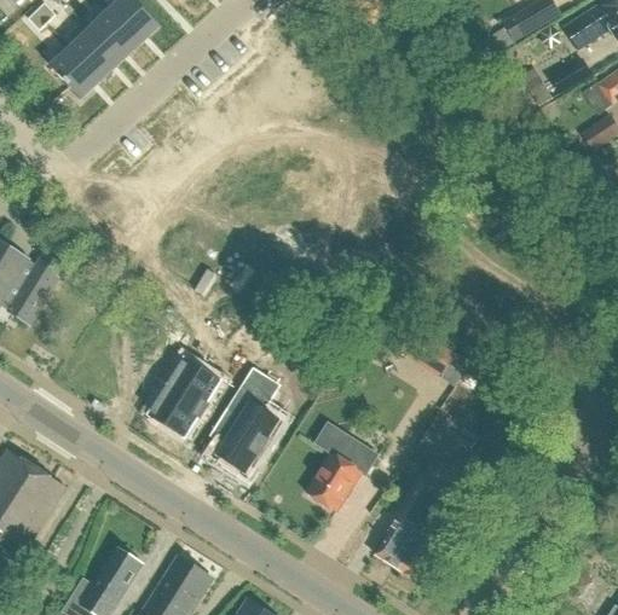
[(117,0),(108,10),(139,44),(160,25),(136,0),(117,0)]
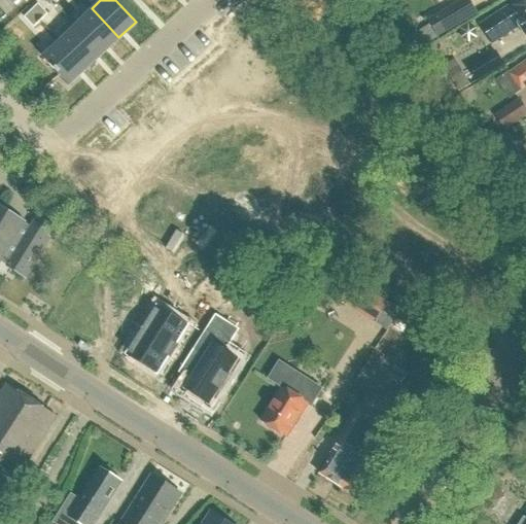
[(439,36),(478,13),(469,0),(460,0),(428,19),(439,36)]
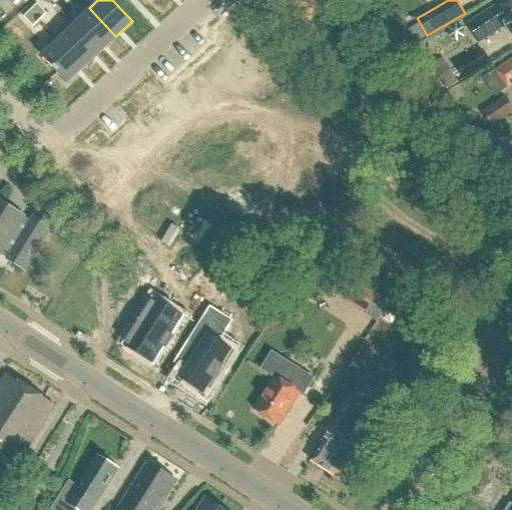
[(506,0),(503,2),(501,0),(497,0),(465,21),(478,40),(505,22),(511,32),(511,31),(511,0),(506,0)]
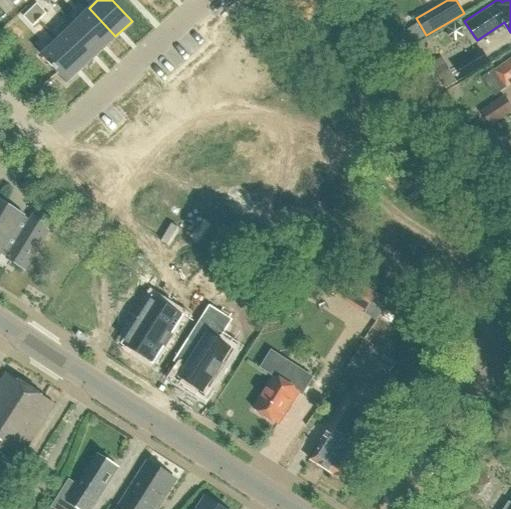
[(36,1),(29,7),(38,17),(45,10),(36,1)]
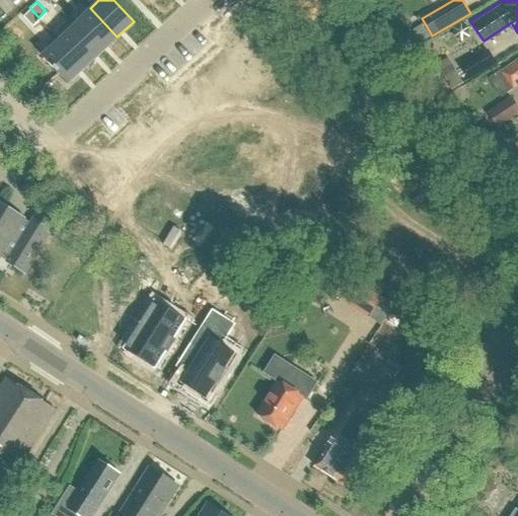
[(29,7),(22,14),(31,23),(39,17),(29,7)]
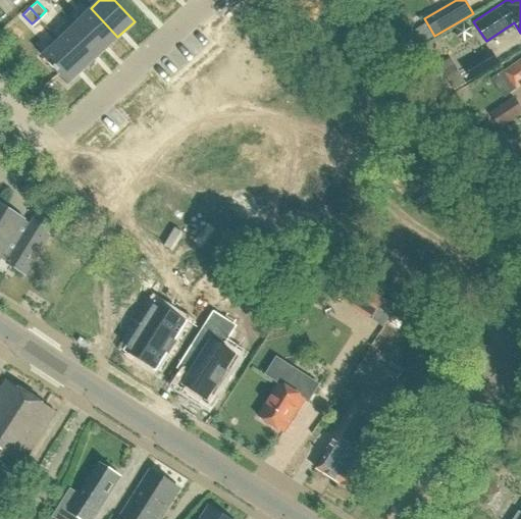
[(117,37),(91,8),(73,23),(101,52),(117,37)]
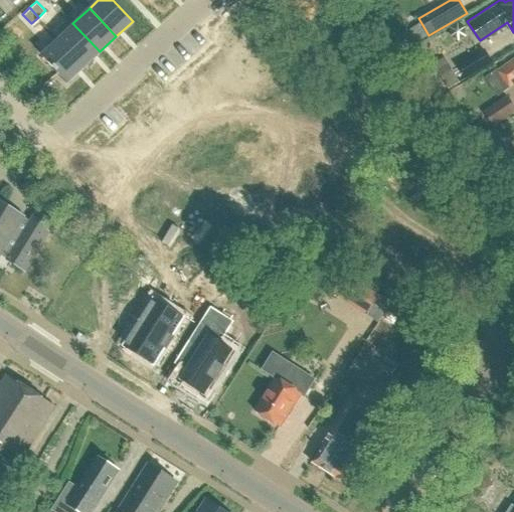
[(100,51),(72,23),(56,38),(82,66),(100,51)]
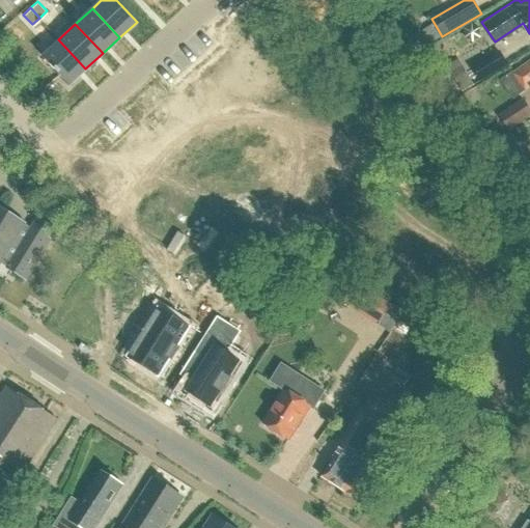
[(85,68),(58,39),(42,55),(68,84),(85,68)]
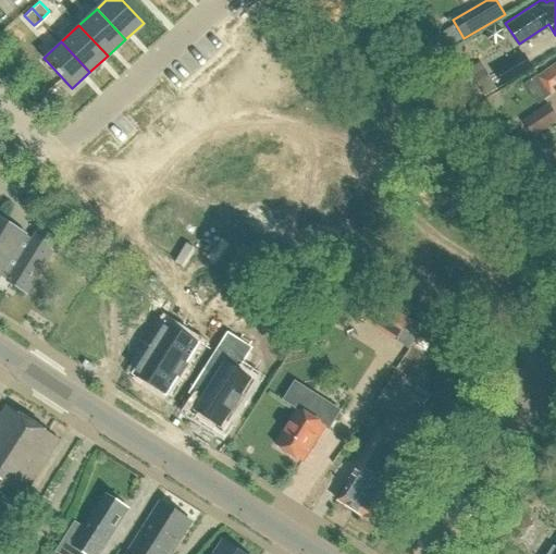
[(504,86),(534,69),(524,53),(495,71),(504,86)]
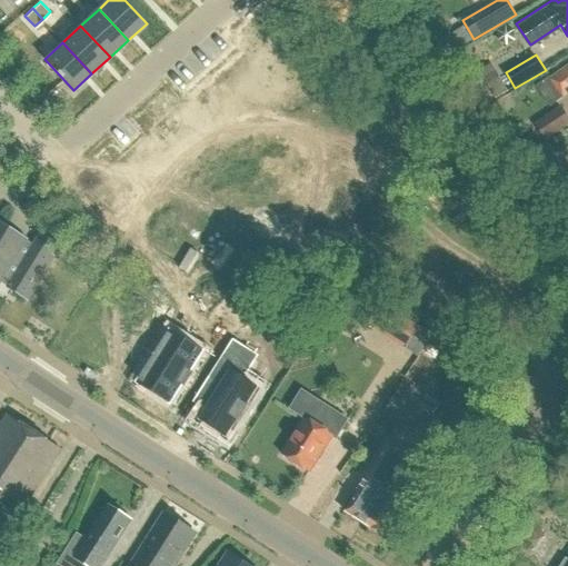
[(567,60),(547,75),(560,93),(567,87),(567,60)]
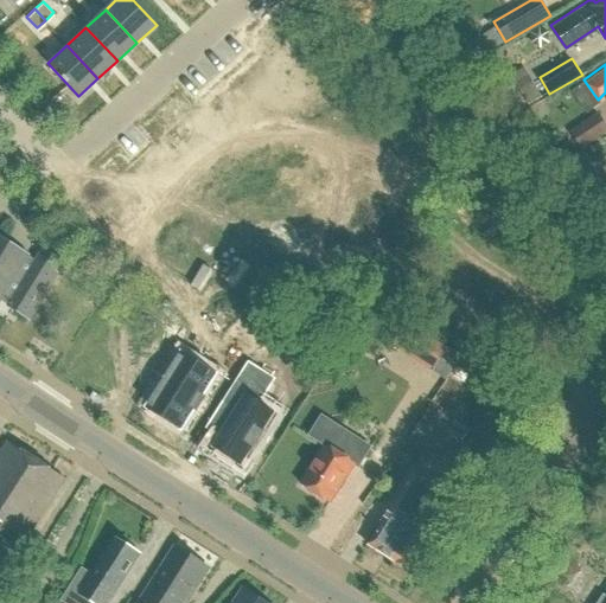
[(528,104),(541,97),(524,68),(512,75),(528,104)]
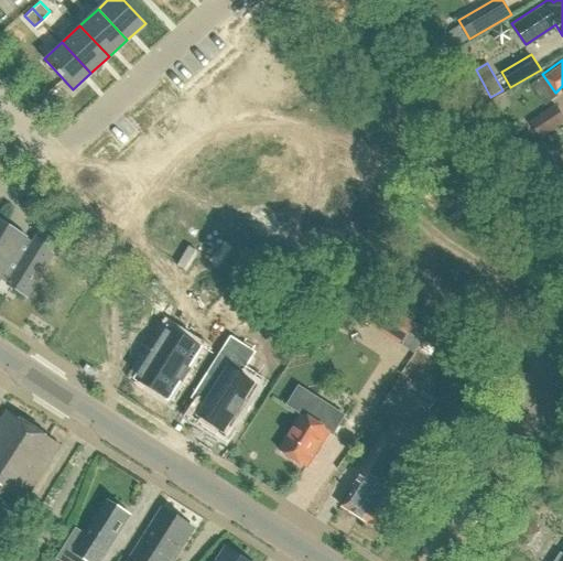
[(540,139),(562,123),(562,115),(556,105),(530,122),(540,139)]
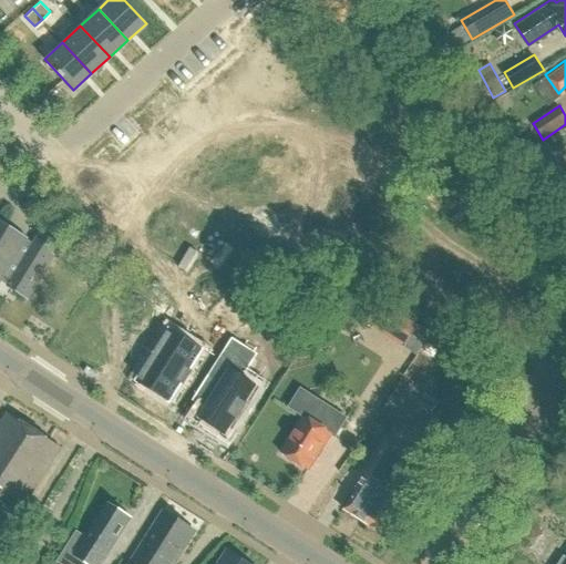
[(526,133),(515,140),(523,152),(534,144),(526,133)]
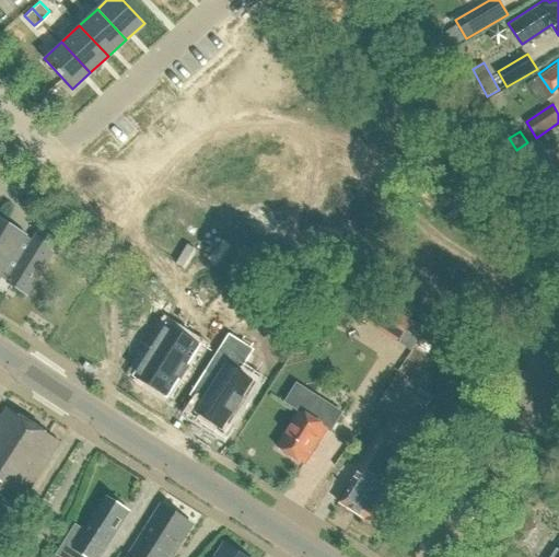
[(537,183),(557,170),(544,151),(525,164),(537,183)]
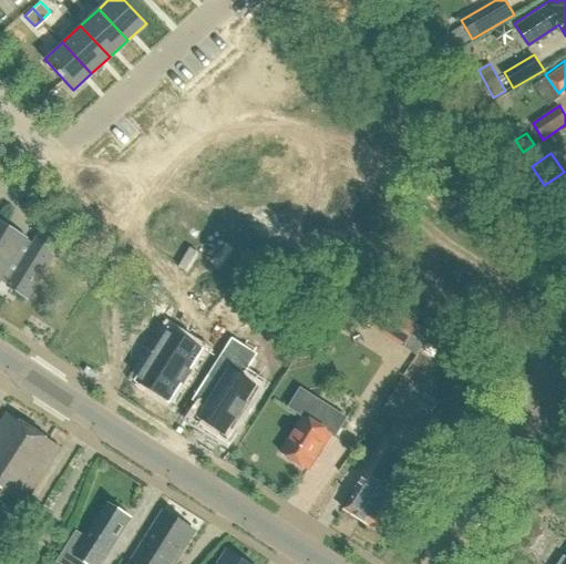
[(350,186),(342,191),(349,202),(357,197),(350,186)]
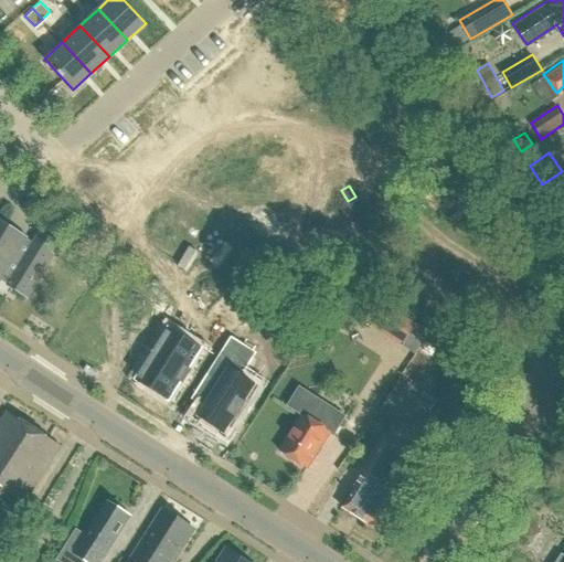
[(341,190),(333,194),(340,207),(348,201),(341,190)]
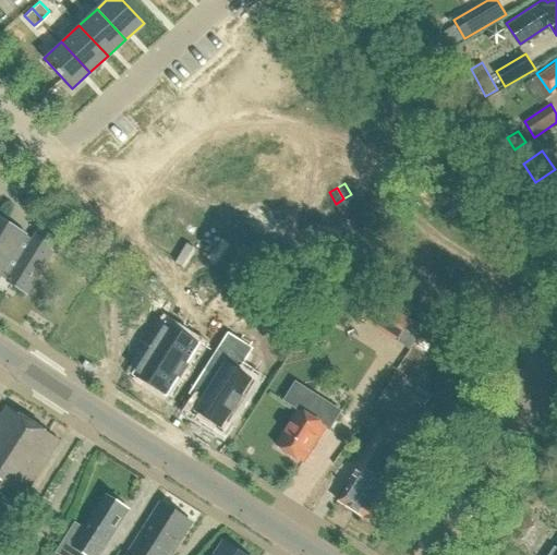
[(306,206),(299,210),(305,221),(313,217),(306,206)]
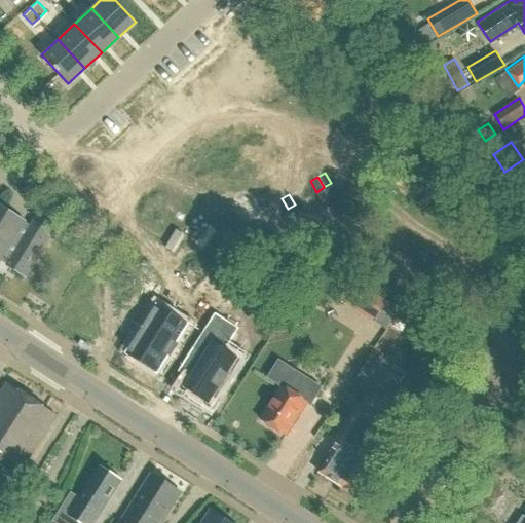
[(282,198),(274,202),(280,213),(288,209),(282,198)]
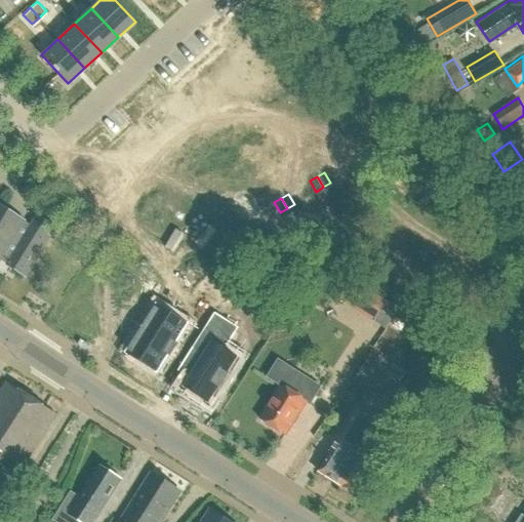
[(30,224),(0,206),(0,261),(25,275),(49,235),(45,234),(50,226),(35,215),(30,224)]
